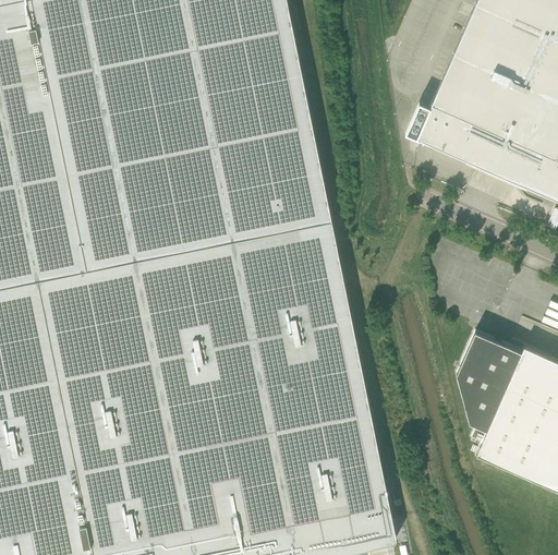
[(0,0),(0,288),(331,221),(287,0),(0,0)]
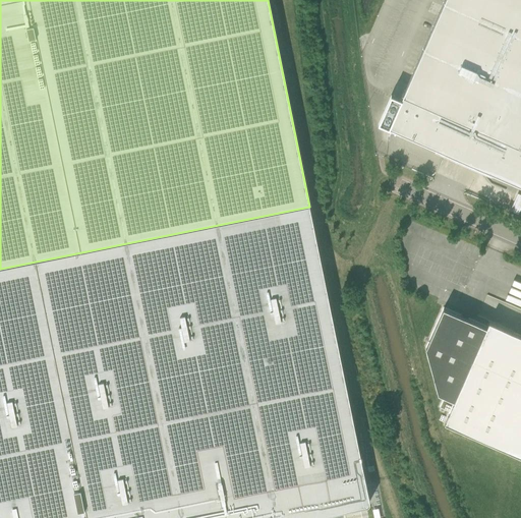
[(437,151),(491,175),(520,187),(520,0),(446,0),(402,101),(392,97),(380,125),(389,129),(437,151)]
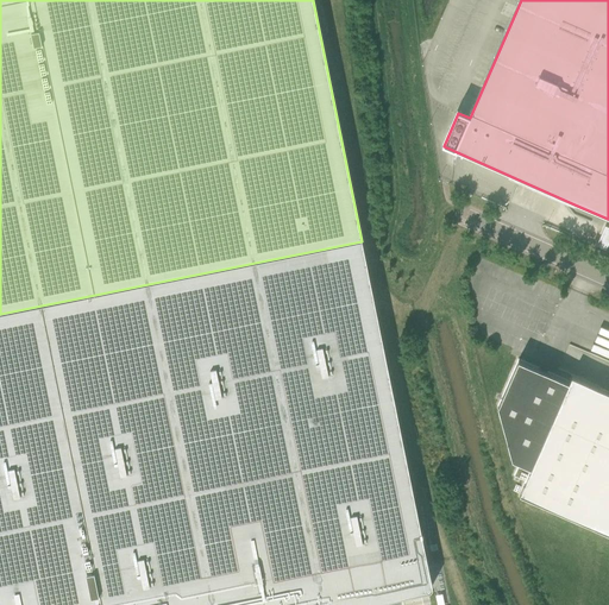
[(608,229),(608,231),(606,229),(597,250),(606,253),(608,246),(608,229)]
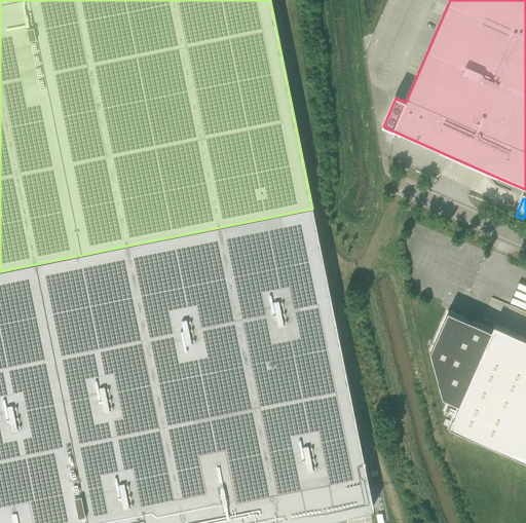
[(374,509),(312,209),(0,271),(0,522),(317,522),(371,512),(373,511),(374,509)]
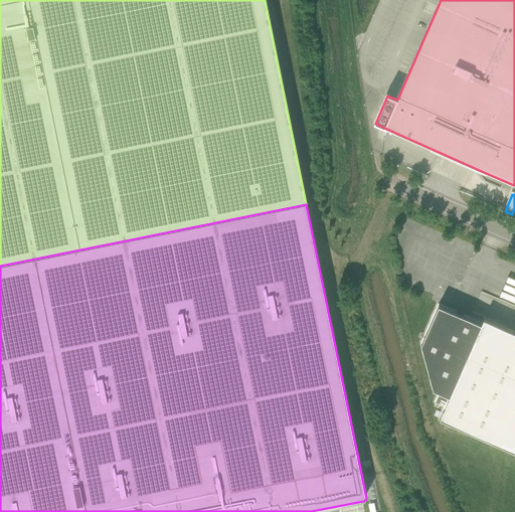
[(514,334),(484,321),(481,326),(439,307),(421,346),(434,391),(440,394),(435,404),(445,409),(440,420),(514,453),(514,334)]
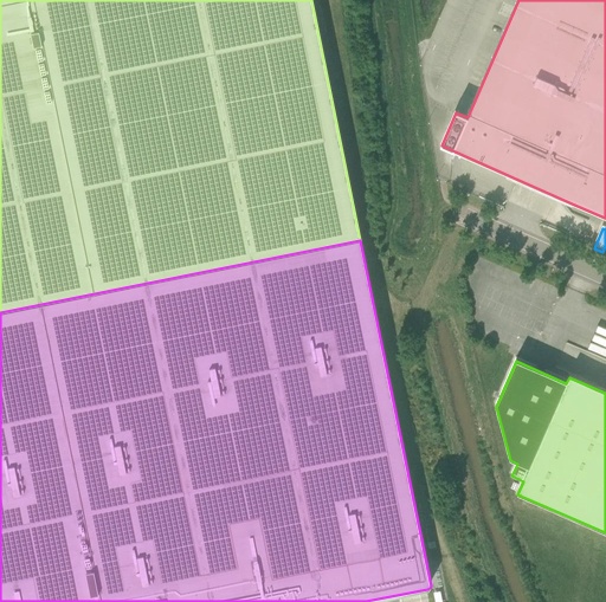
All buildings are outlined.
